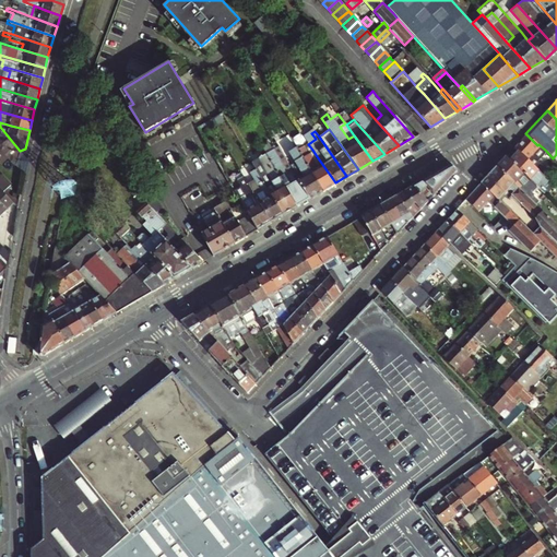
[(537,145),(525,133),(513,146),(518,151),(544,177),(549,173),(541,164),(538,166),(533,162),(537,156),(538,157),(545,150),(538,144),(537,145)]
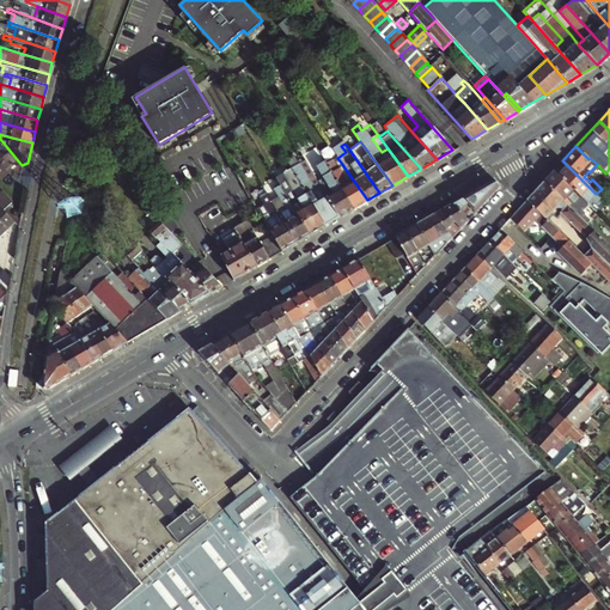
[(315,165),(310,169),(339,217),(353,208),(324,162),(319,153),(311,159),(315,165)]
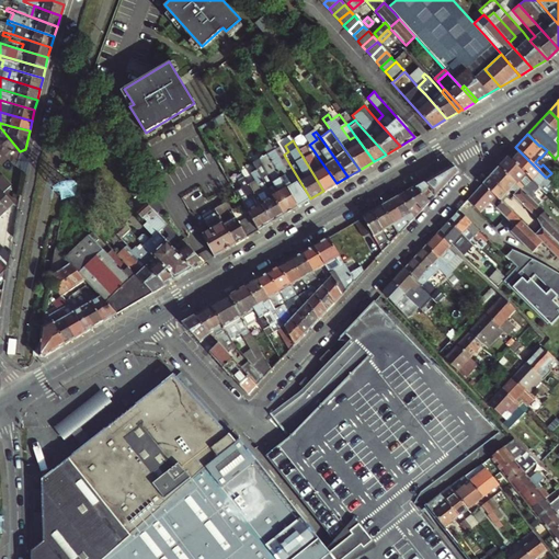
[(314,150),(309,145),(308,143),(304,145),(310,152),(314,150)]
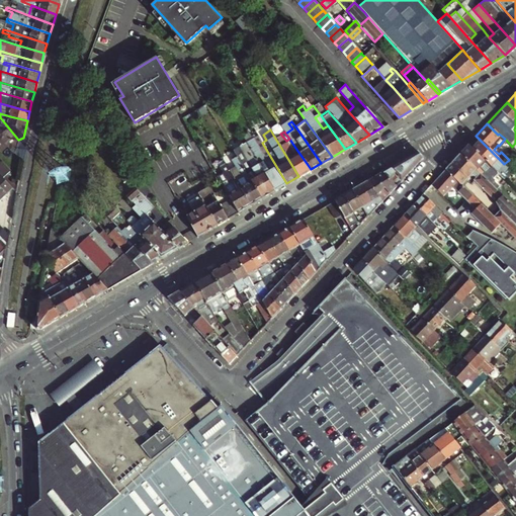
[(280,134),(274,137),(298,176),(311,169),(295,148),(289,139),(286,141),(280,134)]
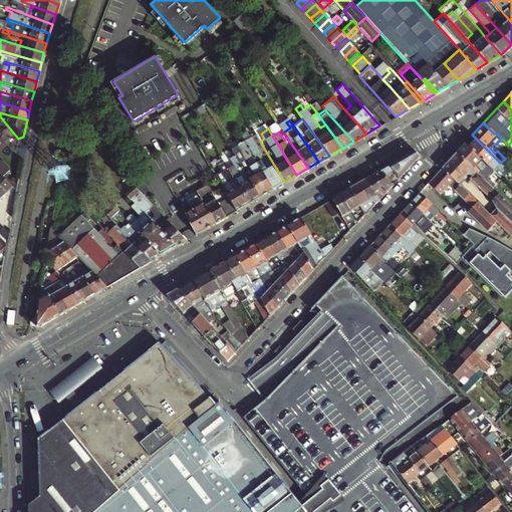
[(243,140),(244,141),(272,189),(284,182),(260,142),(255,134),(243,140)]
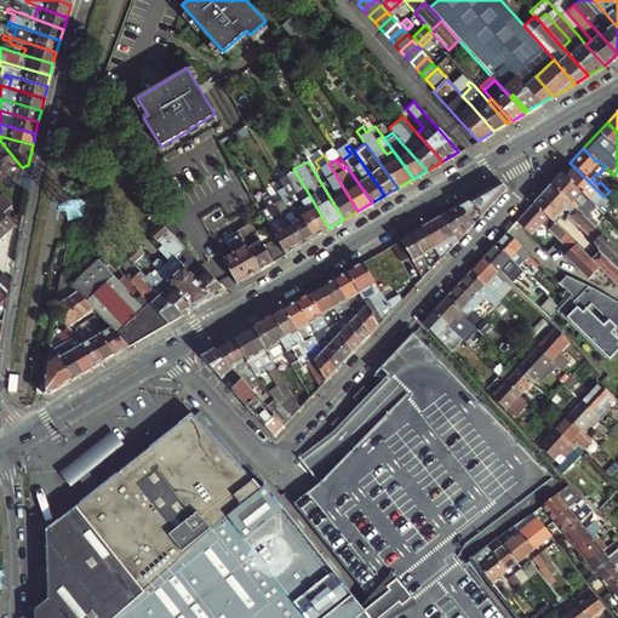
[(612,204),(604,196),(574,167),(565,177),(588,199),(602,213),(612,204)]
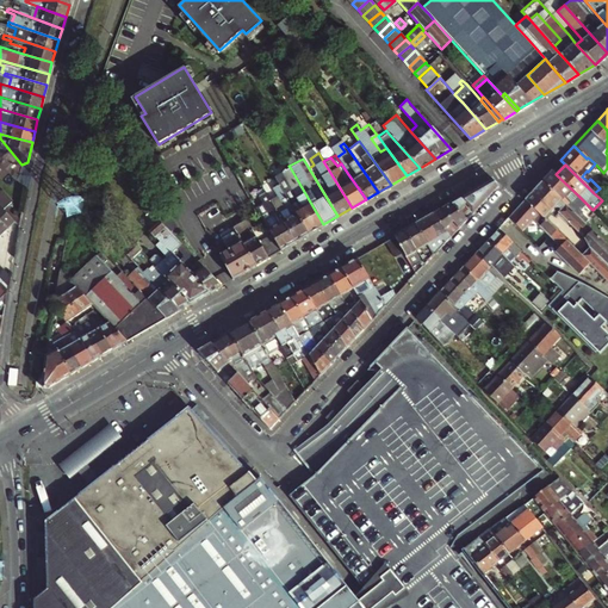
[(274,177),(308,234),(316,229),(323,224),(290,167),(274,177)]
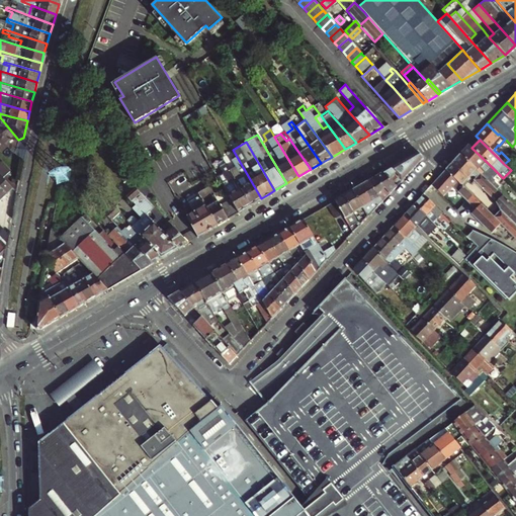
[(465,146),(459,153),(484,176),(495,187),(498,185),(487,174),(486,171),(491,166),(471,148),(468,144),(465,146)]
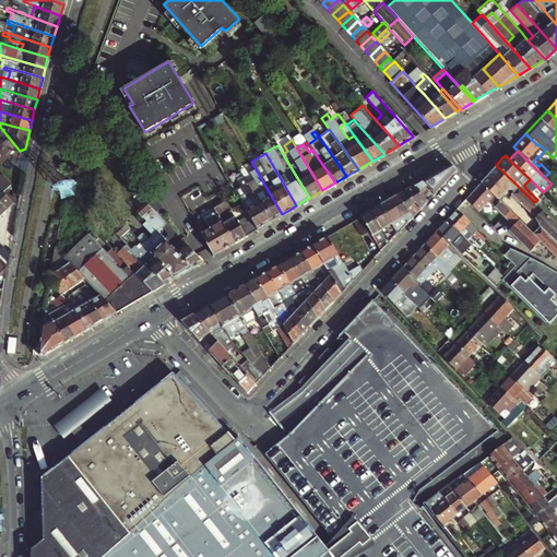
[(269,222),(282,214),(251,162),(245,165),(255,181),(248,185),(269,222)]
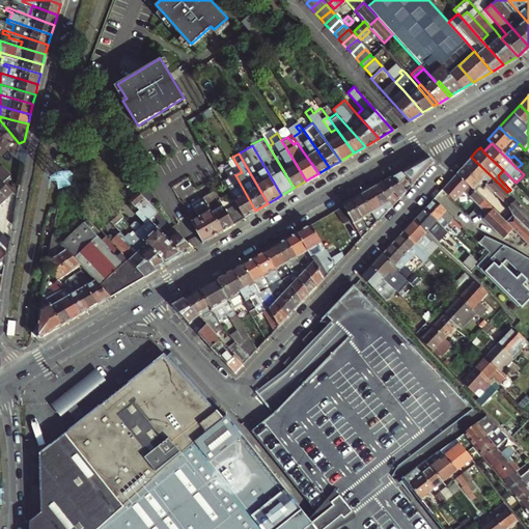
[(433,161),(427,155),(392,175),(402,186),(405,184),(401,181),(404,177),(411,185),(433,161)]
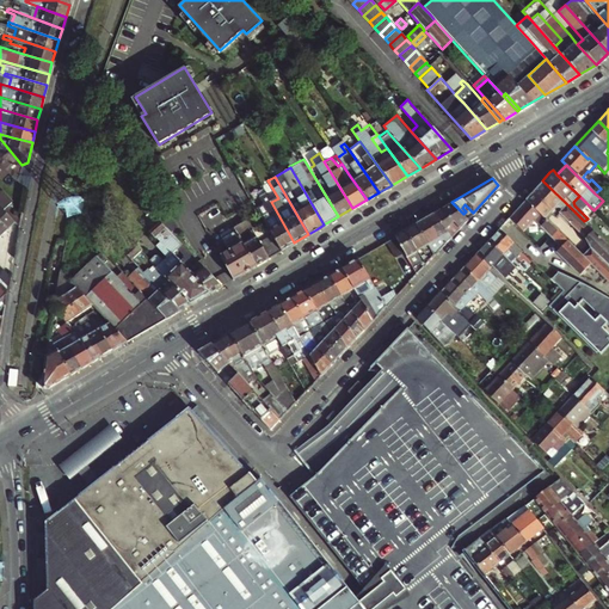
[(540,184),(526,200),(543,219),(557,205),(560,209),(558,211),(585,238),(584,238),(590,248),(582,256),(589,263),(608,281),(608,282),(608,245),(597,234),(584,221),(571,208),(542,180),(540,184)]
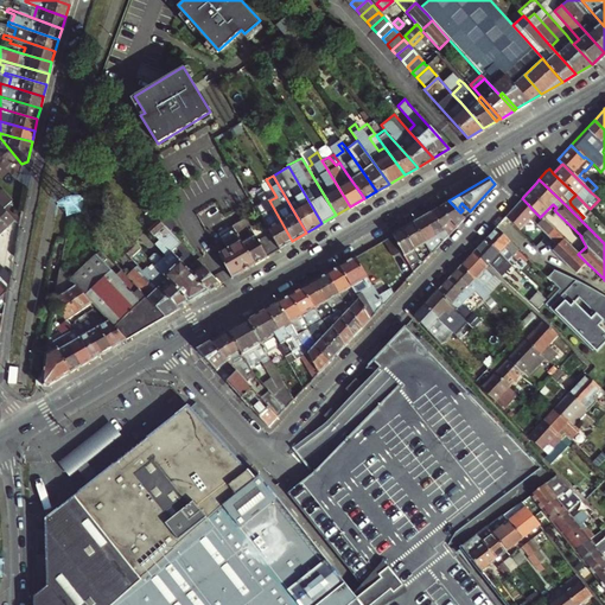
[(230,199),(246,191),(241,184),(225,193),(230,199)]
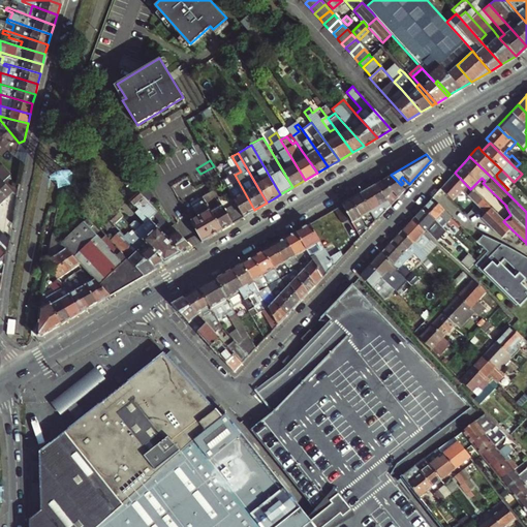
[(254,210),(235,175),(233,172),(229,166),(223,169),(234,186),(226,189),(235,203),(243,217),(254,210)]
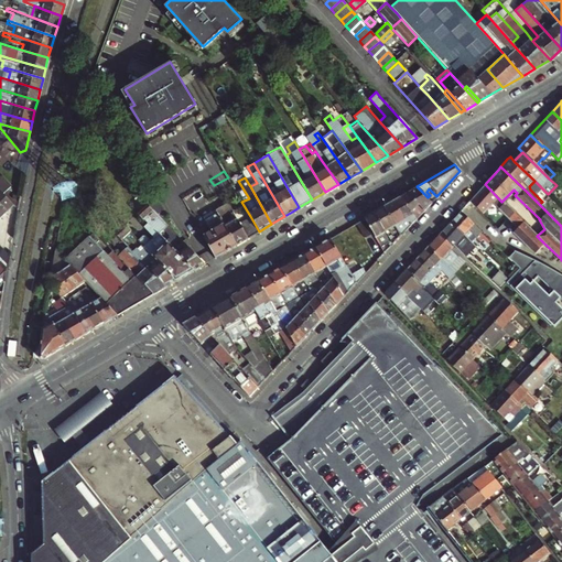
[(482,213),(492,202),(517,227),(512,231),(533,252),(543,242),(537,236),(501,202),(485,184),(469,201),(482,213)]
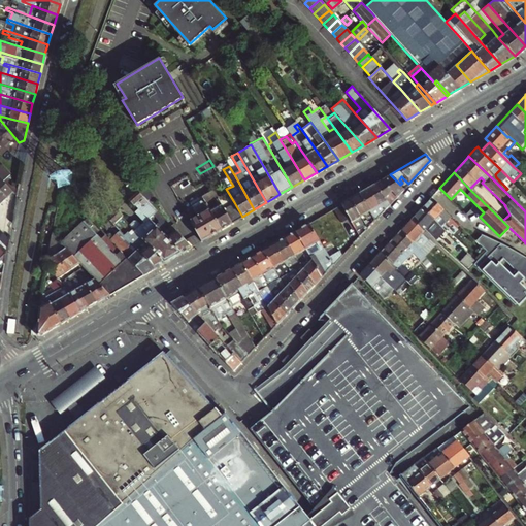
[(390,174),(373,184),(389,203),(398,194),(403,188),(400,185),(390,174)]
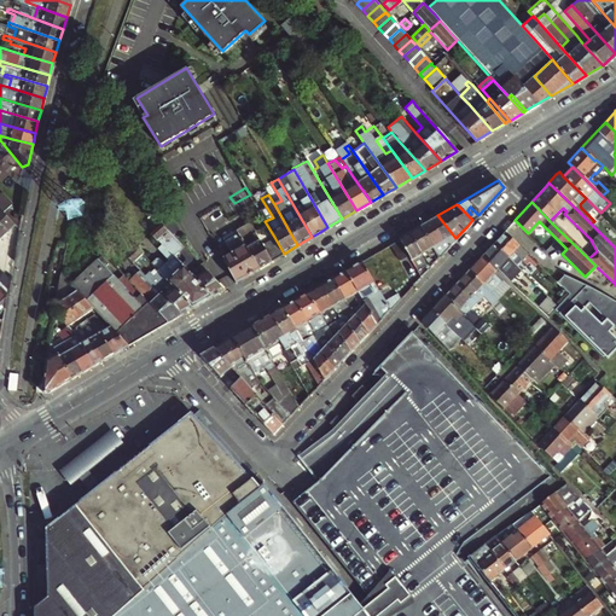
[(0,236),(13,224),(0,208),(0,236)]
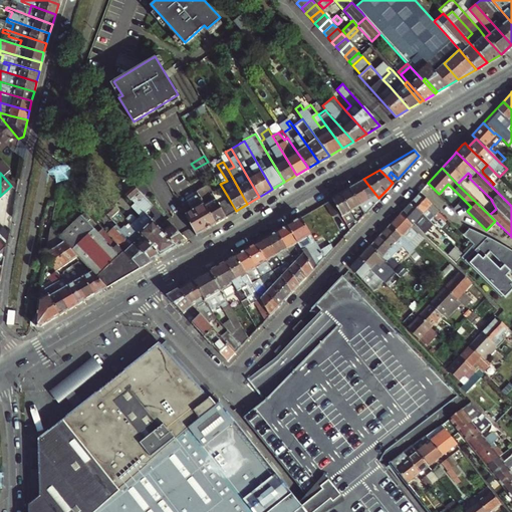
[(150,189),(143,179),(134,184),(143,194),(150,189)]
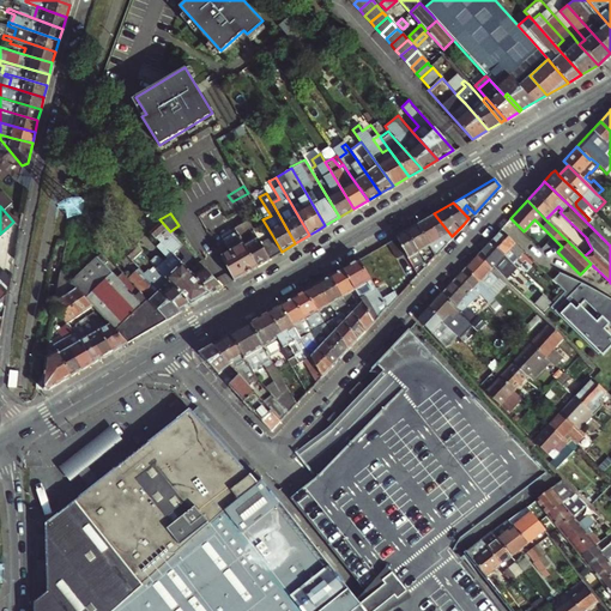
[(434,213),(416,224),(434,255),(452,236),(434,213)]
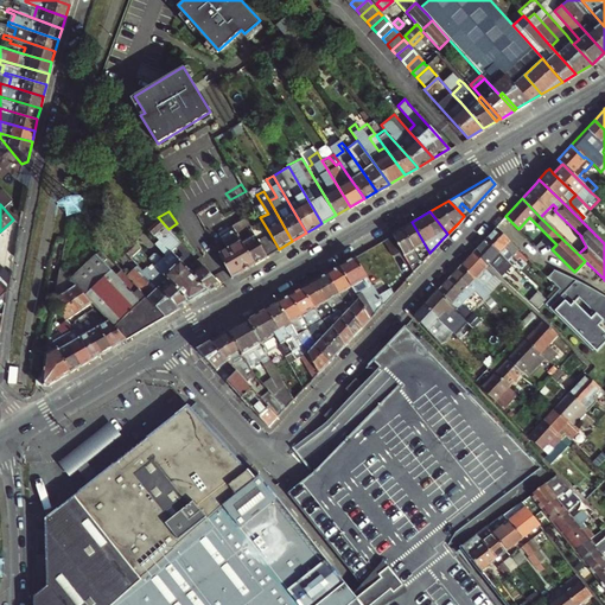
[(147,258),(154,265),(189,301),(208,290),(184,265),(170,249),(178,241),(171,233),(169,229),(158,217),(158,216),(145,228),(153,236),(154,234),(160,240),(157,243),(166,253),(161,259),(155,253),(152,253),(147,258)]
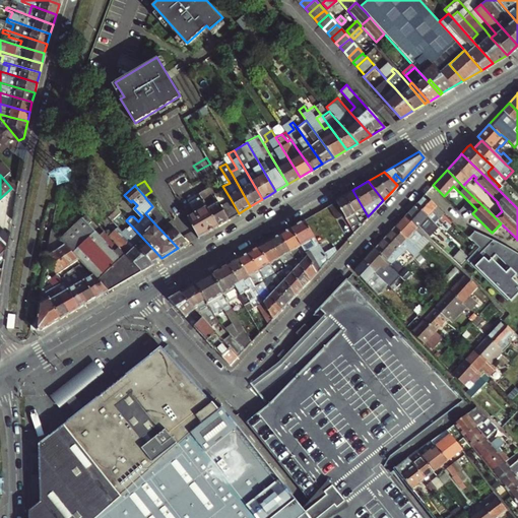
[(219,205),(208,186),(197,192),(199,196),(203,203),(216,225),(239,213),(231,199),(219,205)]
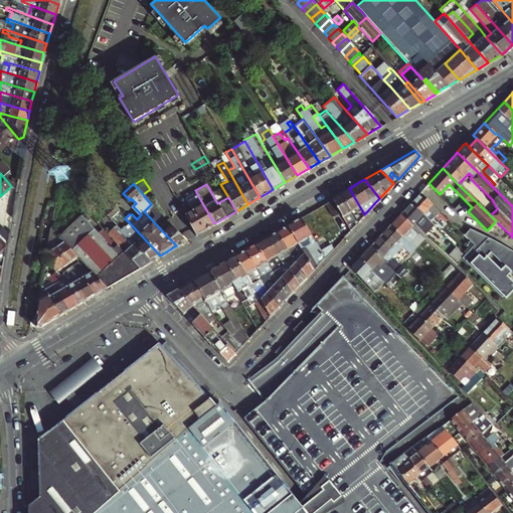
[(364,214),(349,188),(342,192),(341,193),(351,211),(355,209),(360,218),(364,214)]
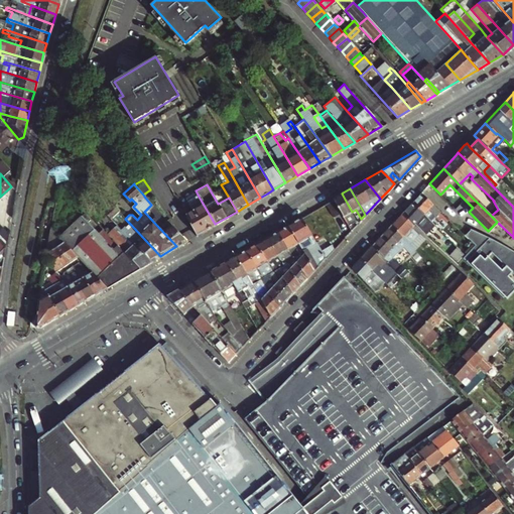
[(431,204),(420,193),(416,197),(412,202),(423,213),(427,209),(434,216),(439,211),(431,204)]
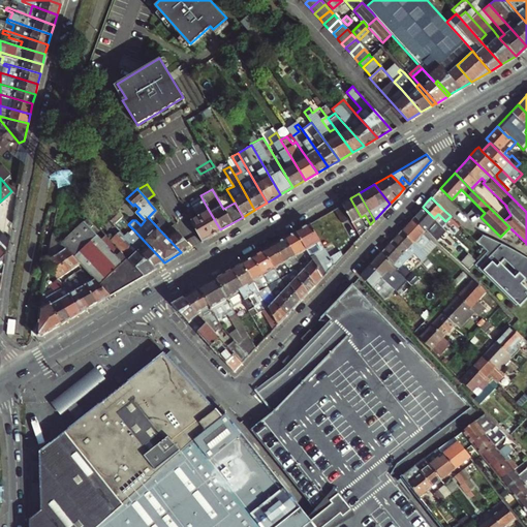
[(350,198),(341,204),(349,217),(351,222),(355,220),(363,233),(365,229),(364,226),(366,225),(361,217),(350,198)]
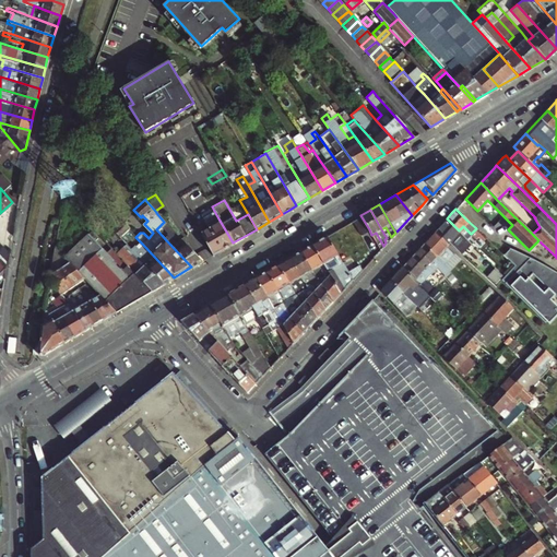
[(213,255),(233,243),(218,218),(214,211),(203,217),(209,227),(200,233),(213,255)]
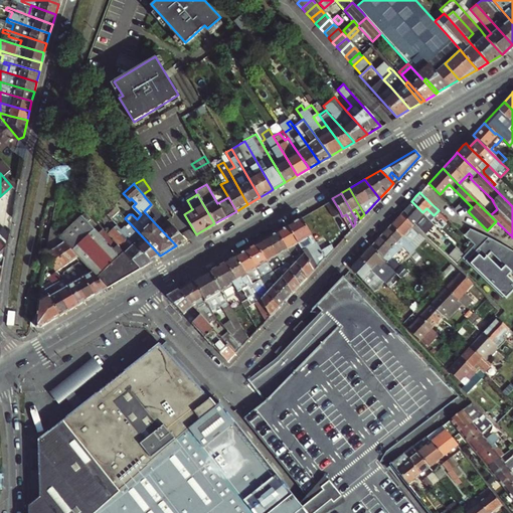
[(340,211),(332,198),(324,203),(332,216),(340,211)]
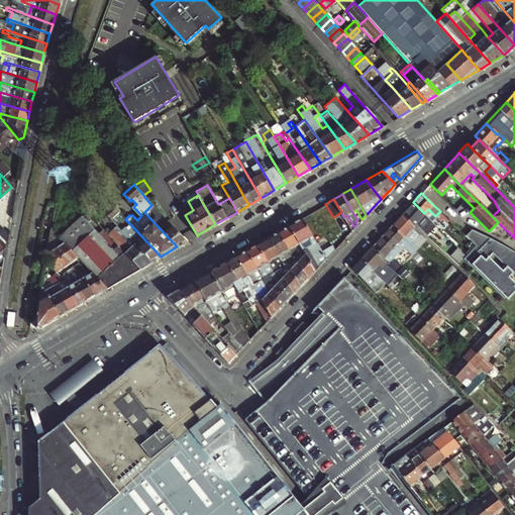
[(403,213),(415,224),(422,231),(432,221),(424,213),(413,202),(403,213)]
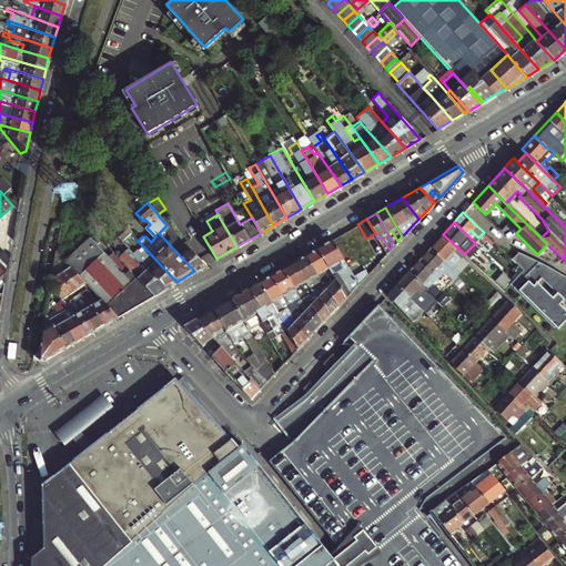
[(113,233),(121,241),(130,232),(131,231),(124,223),(113,233)]
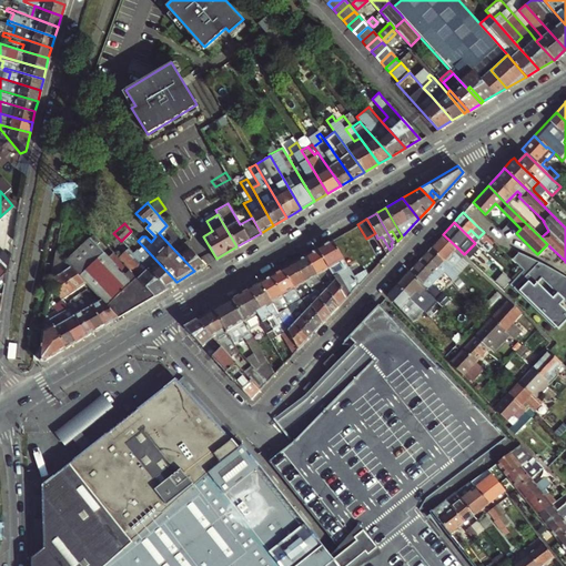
[(175,245),(172,248),(194,271),(196,270),(204,265),(172,231),(168,236),(175,245)]
